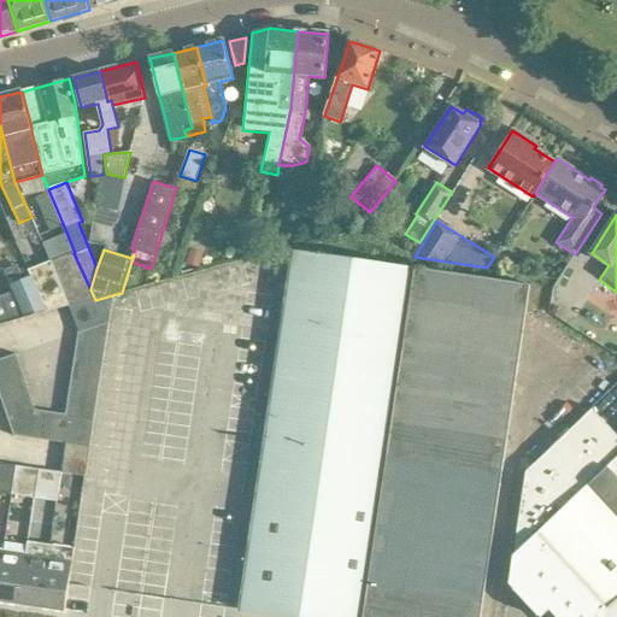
[(240,610),(250,611),(288,616),(479,616),(529,285),(462,274),(406,264),(292,250),(257,491),(253,515),(240,610)]
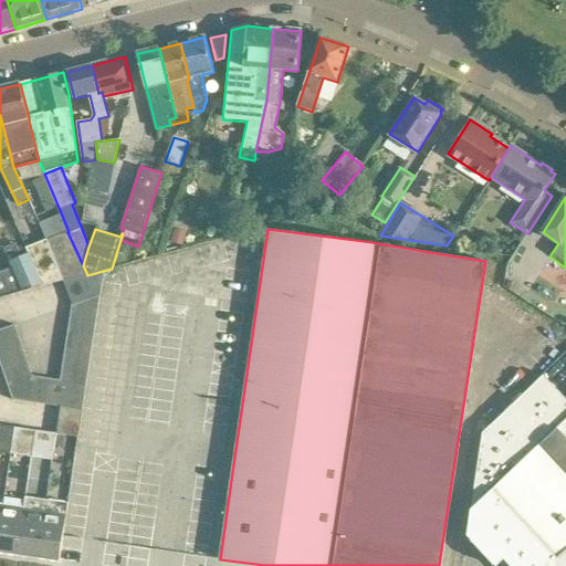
[(87,275),(83,265),(67,232),(46,240),(63,281),(87,275)]
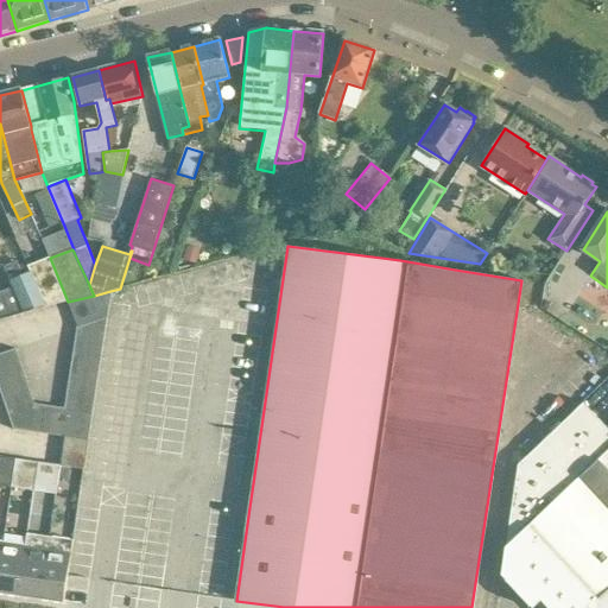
[(488,251),(487,253),(480,264),(494,266),(500,258),(488,251)]
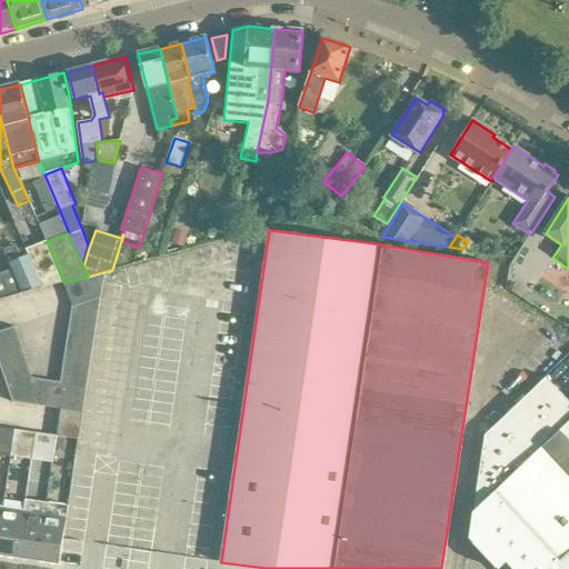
[(41,288),(63,282),(47,241),(27,249),(30,255),(28,256),(41,288)]
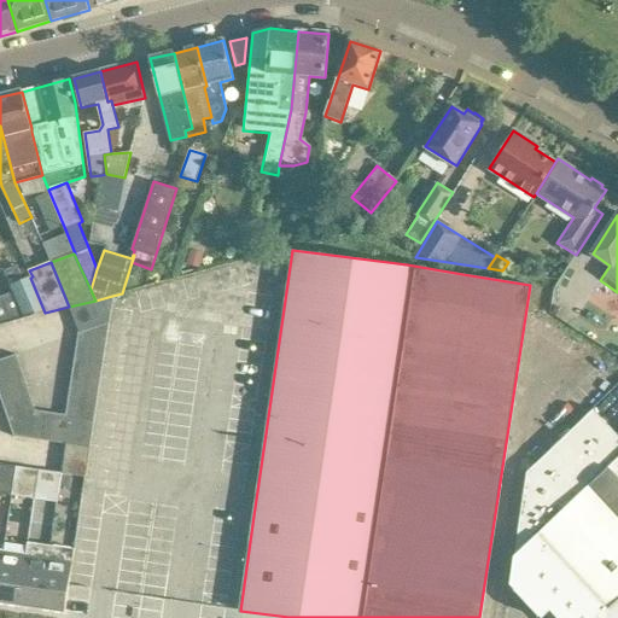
[(0,325),(45,313),(30,278),(25,280),(17,264),(4,272),(13,292),(0,297),(0,325)]
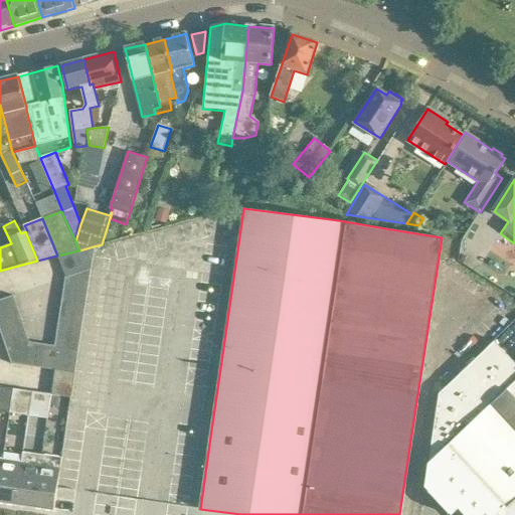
[(57,255),(65,278),(91,270),(94,246),(79,250),(57,255)]
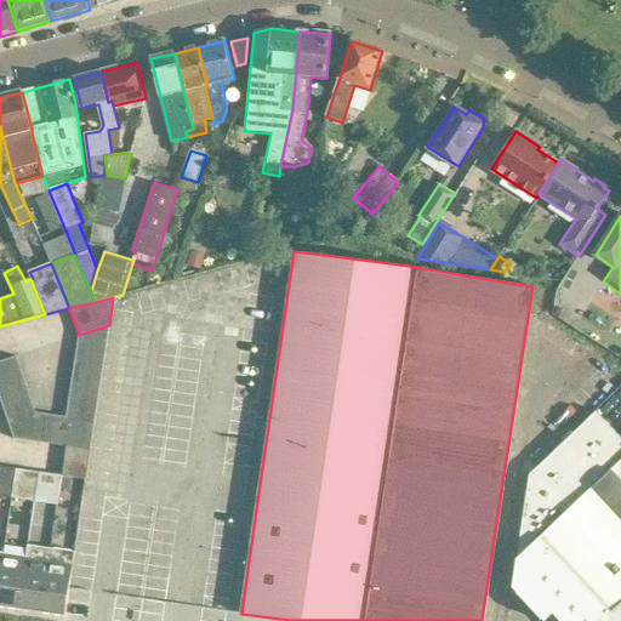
[(104,353),(109,325),(79,335),(77,349),(104,353)]
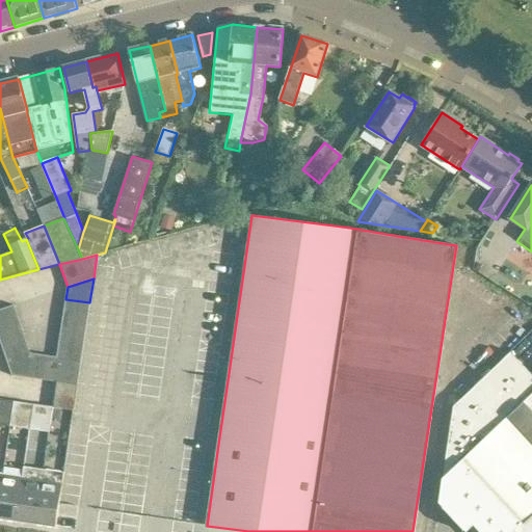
[(88,314),(89,302),(65,299),(63,311),(88,314)]
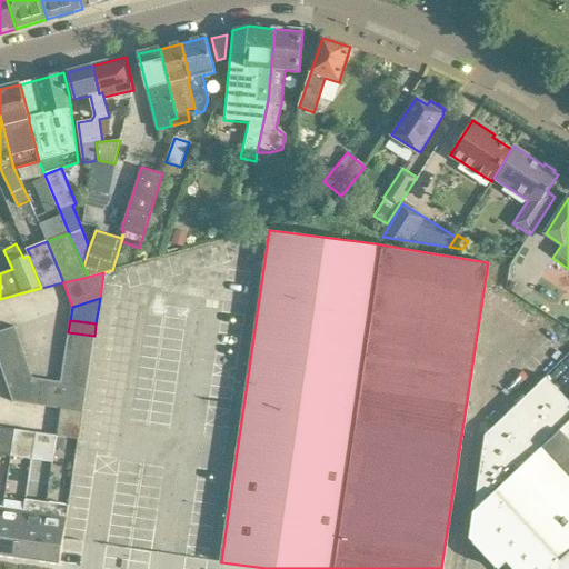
[(0,331),(0,345),(19,339),(15,327),(0,331)]
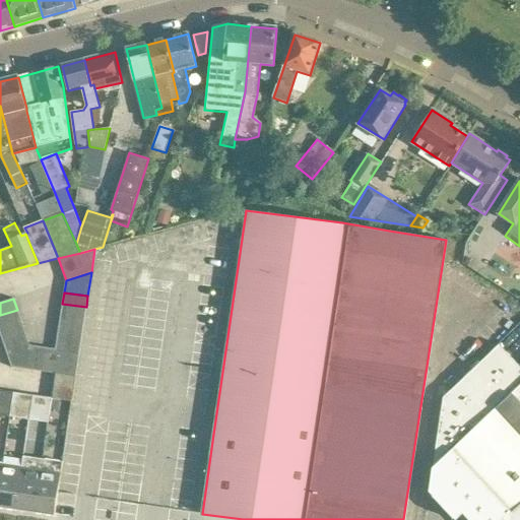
[(62,304),(61,315),(84,319),(86,307),(62,304)]
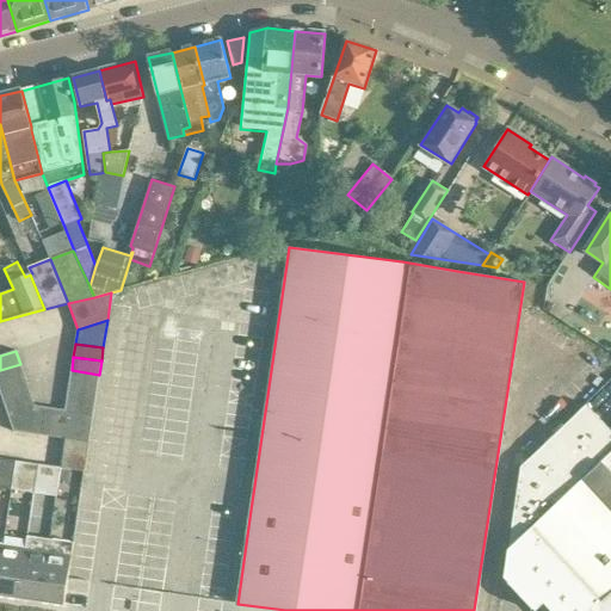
[(0,370),(0,386),(25,378),(20,364),(0,370)]
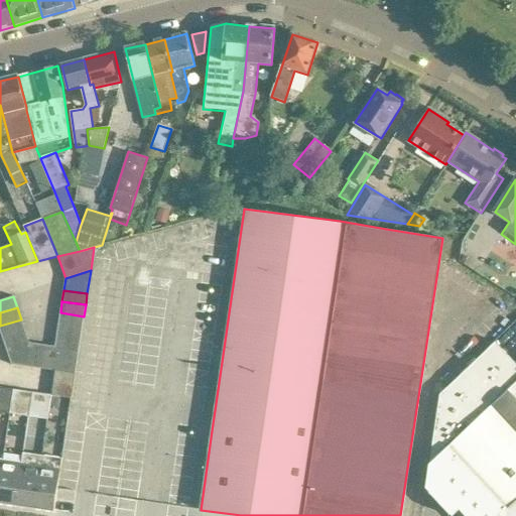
[(82,328),(84,316),(60,312),(58,324),(82,328)]
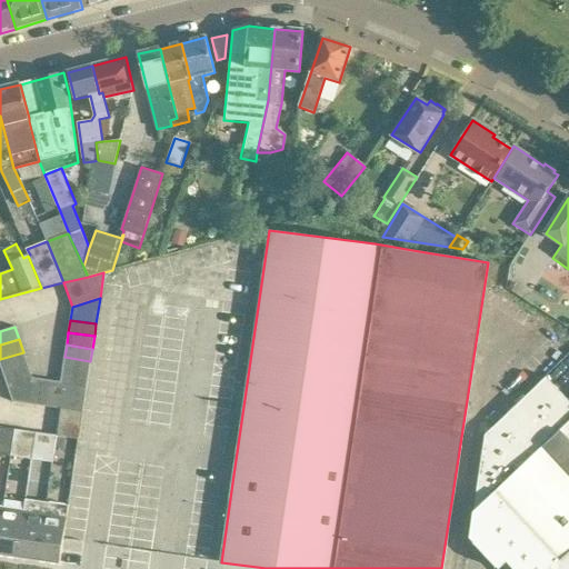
[(0,359),(0,366),(2,373),(28,366),(23,352),(0,359)]
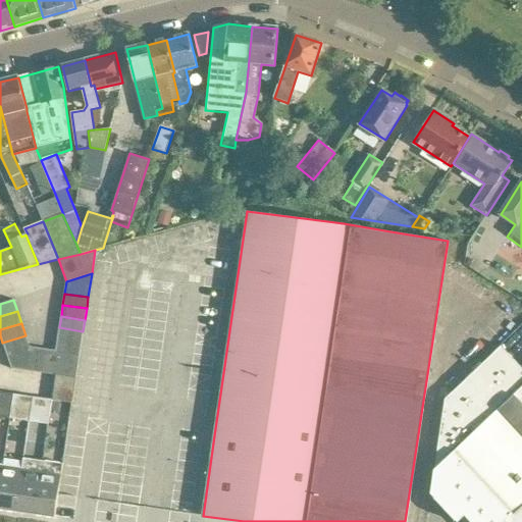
[(59,327),(57,338),(81,343),(83,331),(59,327)]
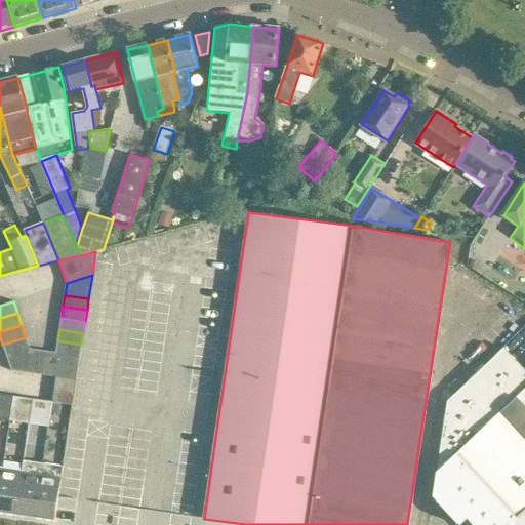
[(2,345),(11,371),(30,349),(26,337),(2,345)]
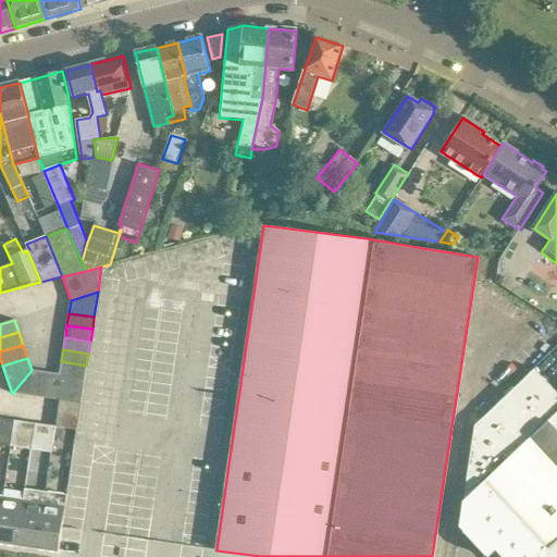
[(81,403),(86,366),(61,361),(59,374),(81,403)]
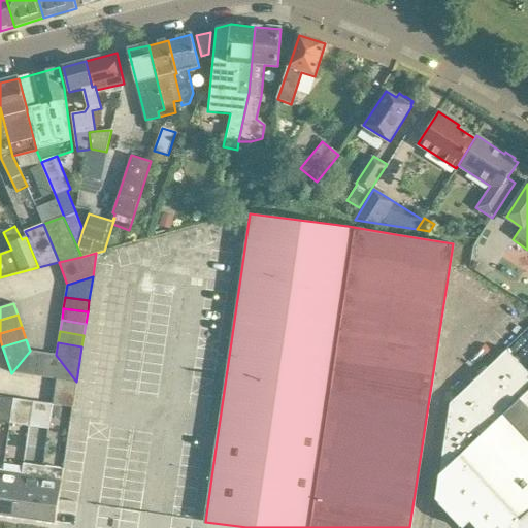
[(42,353),(30,351),(11,373),(39,377),(42,353)]
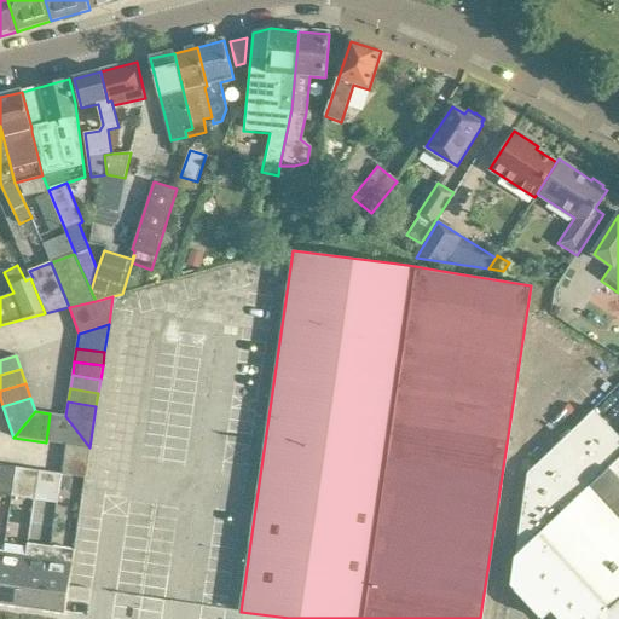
[(618,618),(618,437),(593,411),(574,429),(527,475),(515,556),(512,586),(541,618),(543,618),(547,617),(549,618),(618,618)]
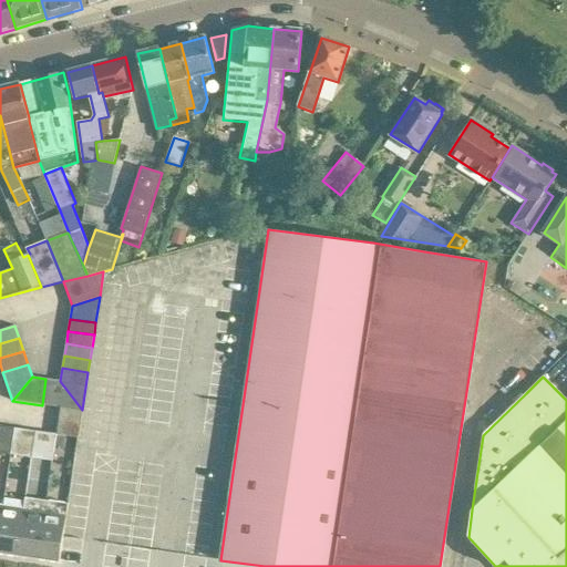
[(60,409),(84,412),(84,410),(82,410),(60,381),(45,379),(42,405),(61,408),(60,409)]
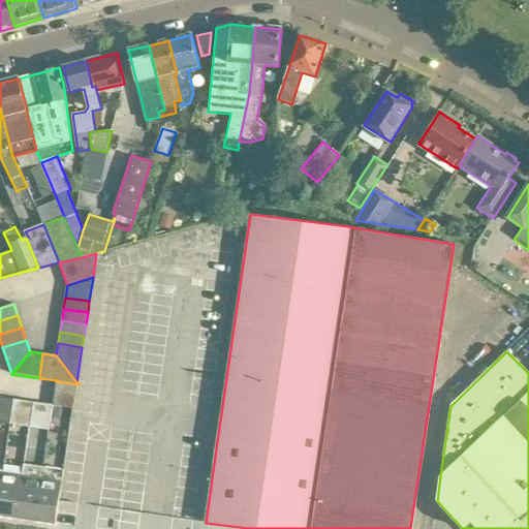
[(54,406),(61,407),(62,405),(74,407),(79,384),(56,381),(53,405),(54,406)]
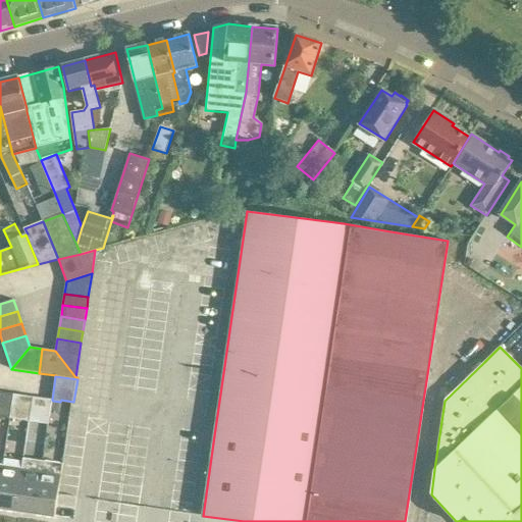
[(0,418),(10,419),(13,395),(0,392),(0,418)]
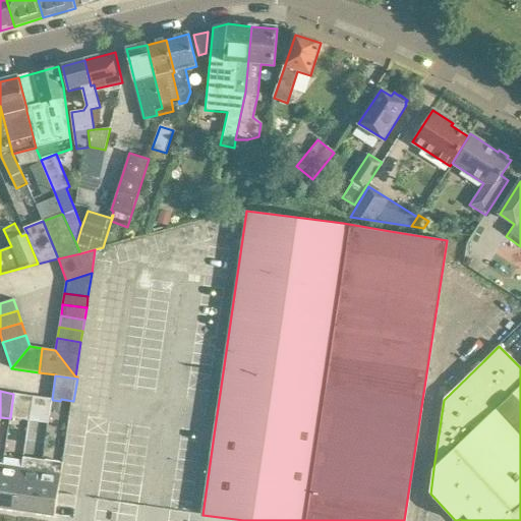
[(10,418),(30,421),(34,397),(13,394),(10,418)]
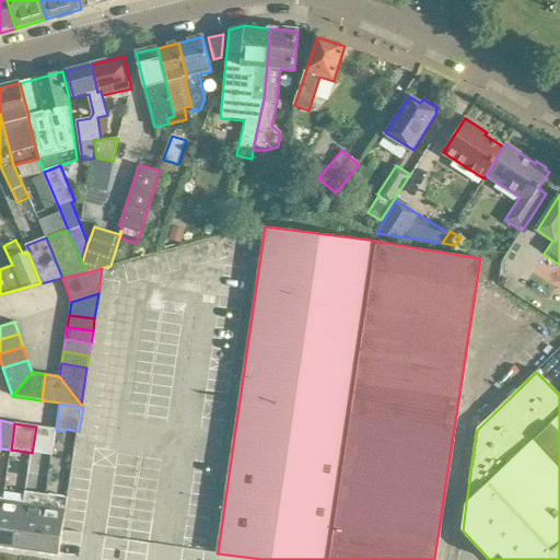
[(55,442),(57,430),(56,429),(36,427),(32,453),(53,456),(54,446),(55,442)]
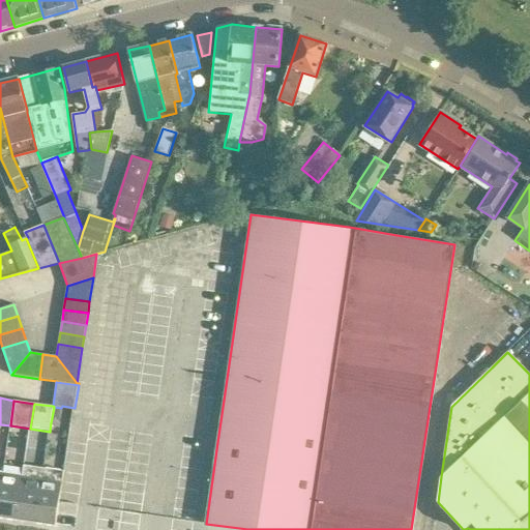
[(60,419),(61,408),(54,407),(52,418),(60,419)]
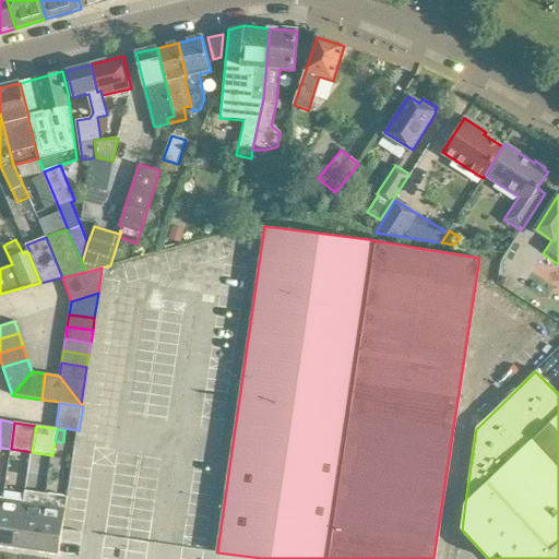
[(16,549),(37,552),(46,494),(25,491),(24,500),(16,549)]
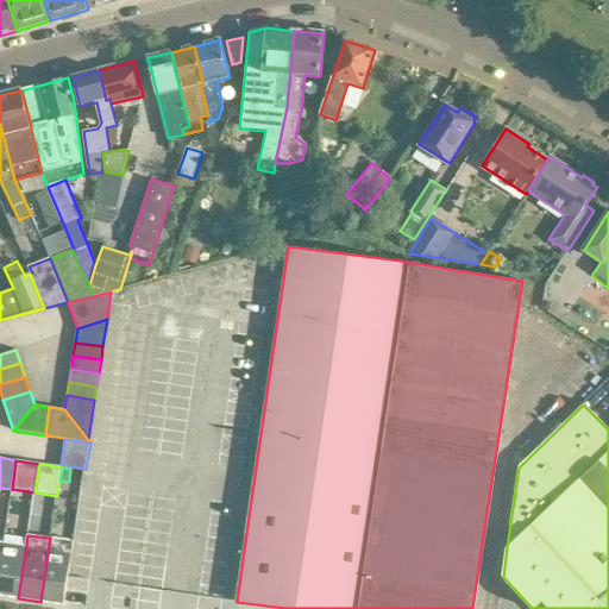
[(68,577),(71,551),(74,541),(50,538),(41,602),(64,606),(64,601),(68,577)]
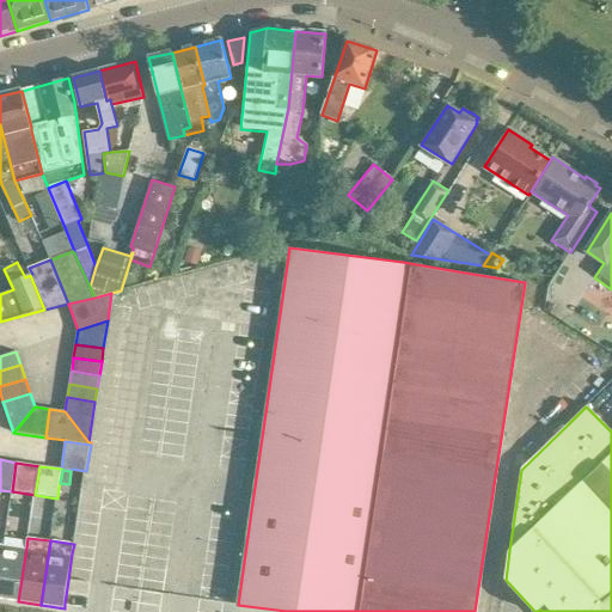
[(26,548),(4,544),(0,567),(0,598),(18,601),(26,548)]
